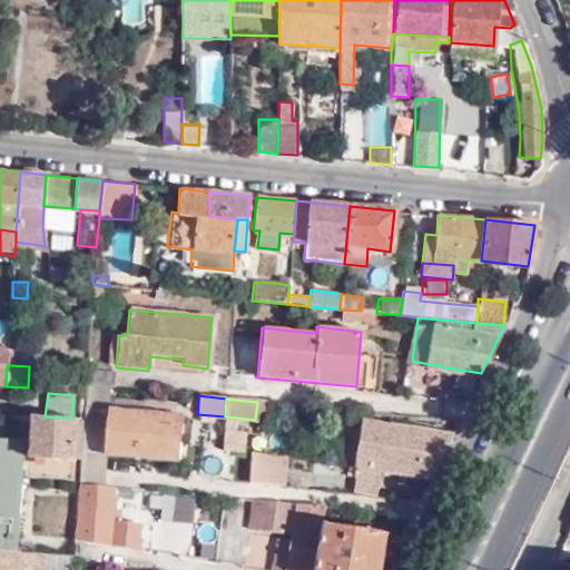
[(179,419),(104,410),(99,455),(175,462),(179,419)]
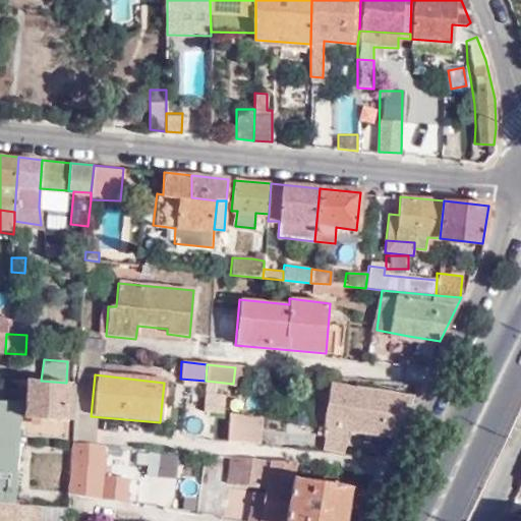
[(67,419),(70,383),(66,383),(41,381),(29,380),(26,415),(67,419)]
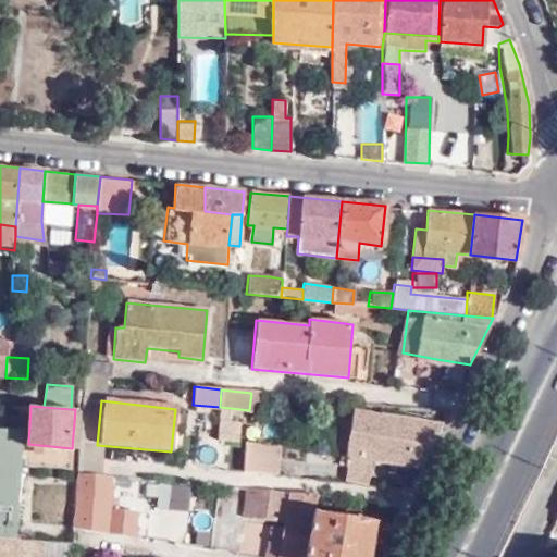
[(373,420),(438,428),(441,424),(351,409),(344,454),(366,457),(373,420)]
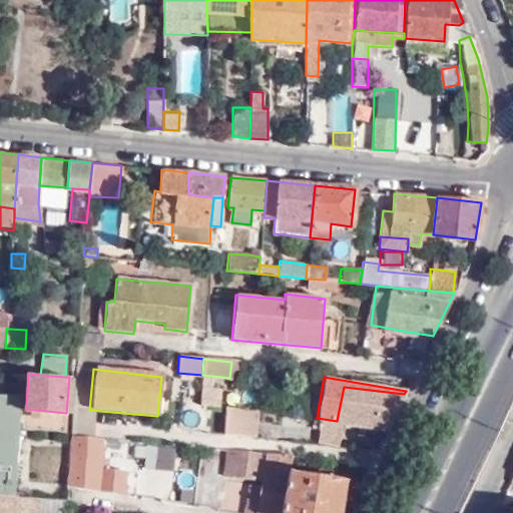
[(341,422),(387,429),(404,394),(344,387),(337,421),(341,422)]
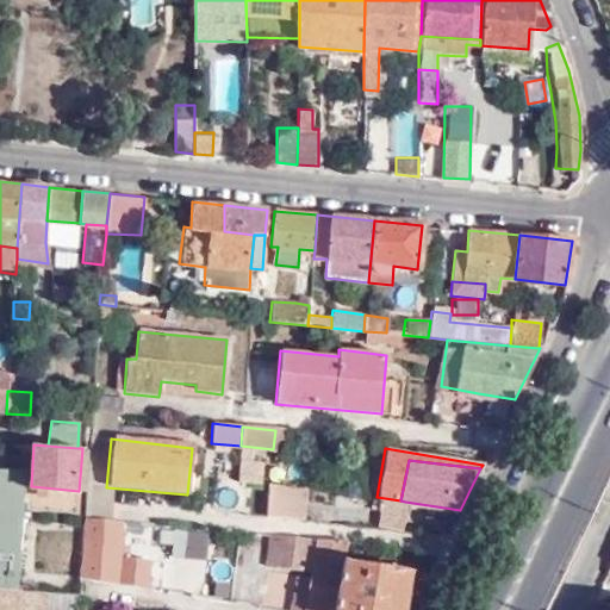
[(12,590),(17,590),(23,518),(31,520),(31,511),(23,511),(26,468),(0,467),(0,470),(19,472),(12,590)]
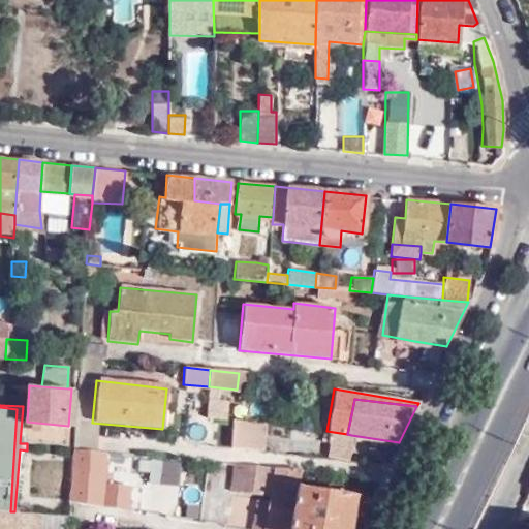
[(17,409),(0,407),(0,509),(10,511),(17,409)]
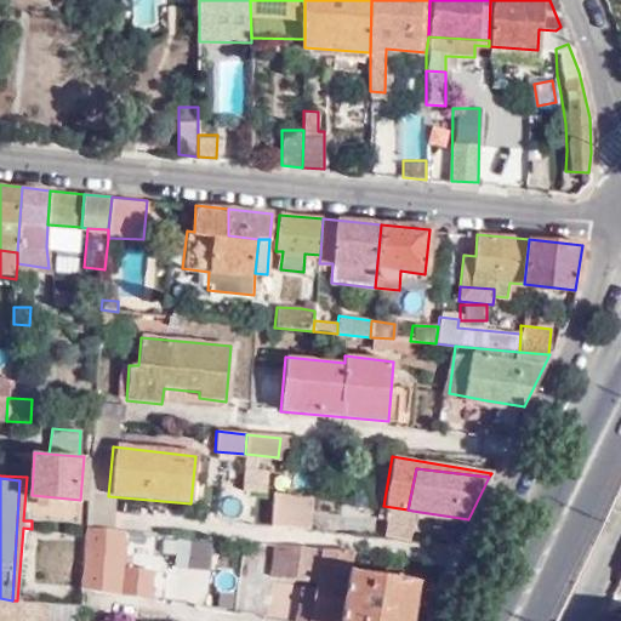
[(307,497),(271,493),(267,525),(303,529),(307,497)]
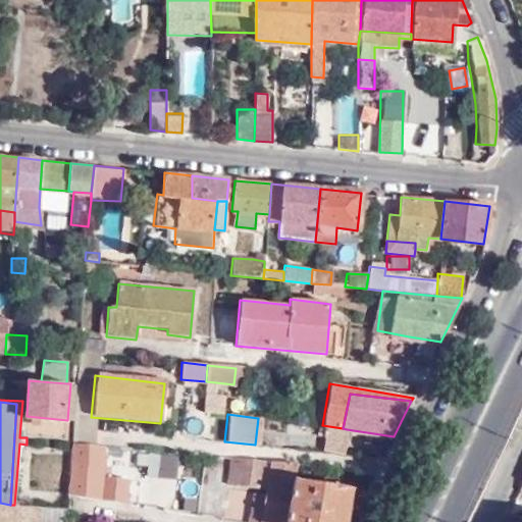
[(67,420),(27,416),(24,434),(66,436),(67,420)]
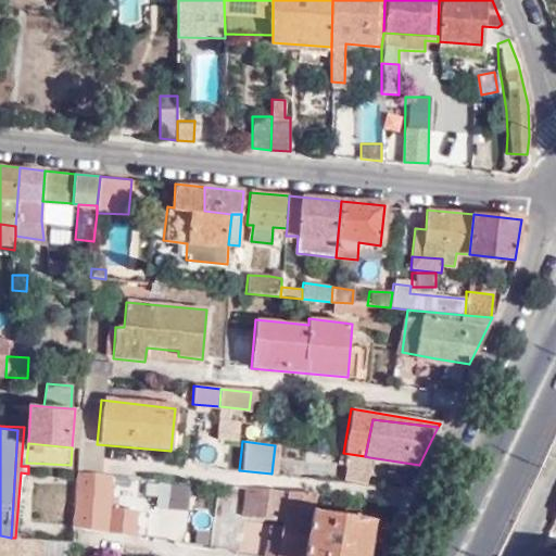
[(366,482),(369,458),(346,455),(343,479),(366,482)]
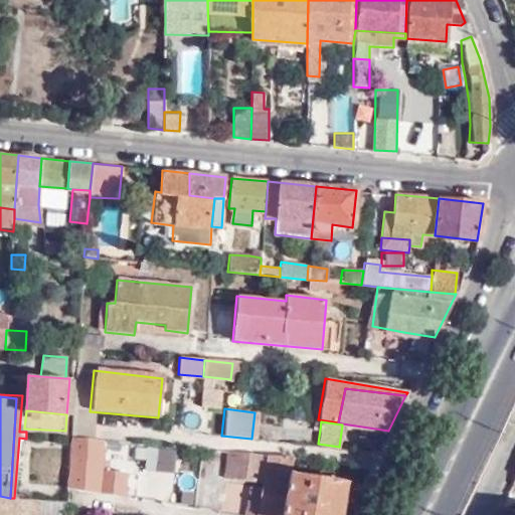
[(68,438),(64,486),(123,496),(124,493),(125,474),(100,472),(103,449),(120,451),(120,443),(68,438)]
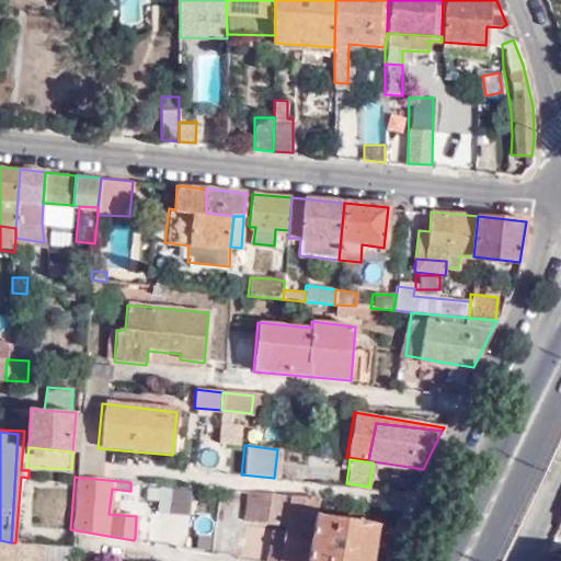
[(190,514),(192,491),(158,487),(156,510),(190,514)]
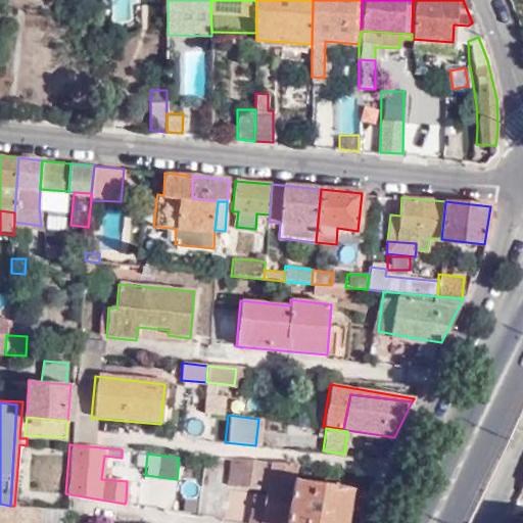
[(266,489),(260,522),(285,522),(291,484),(294,466),(228,460),(226,485),(266,489)]
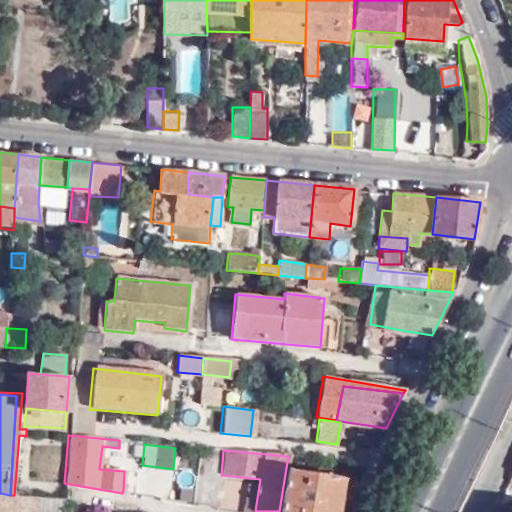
[(124,471),(123,490),(136,491),(136,473),(124,471)]
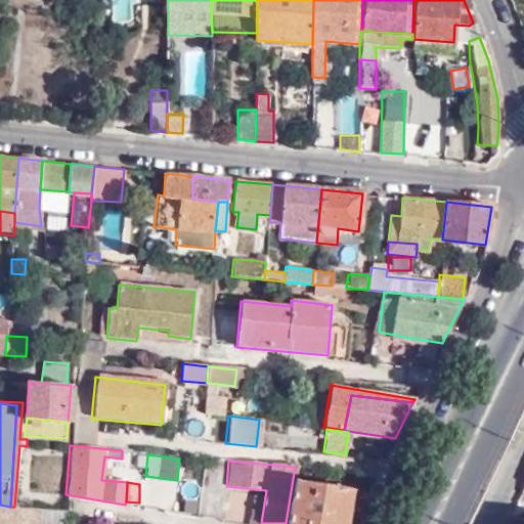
[(292,485),(286,523),(347,523),(353,493),(292,485)]
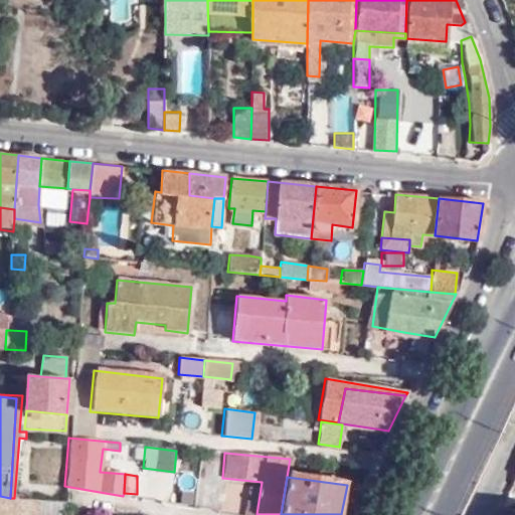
[(0,514),(16,514),(17,498),(14,498),(10,498),(0,496),(0,514)]
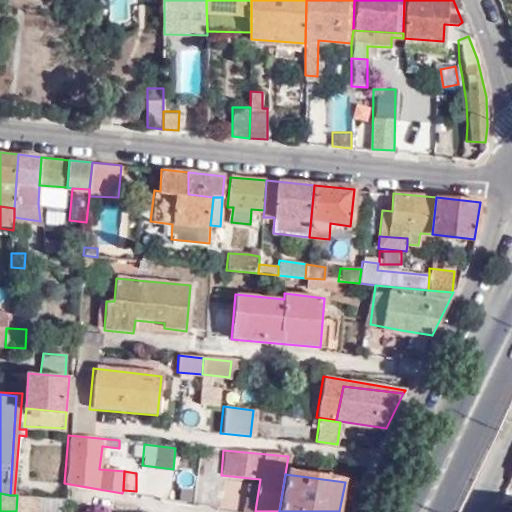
[(61,511),(63,500),(41,498),(39,511),(61,511)]
